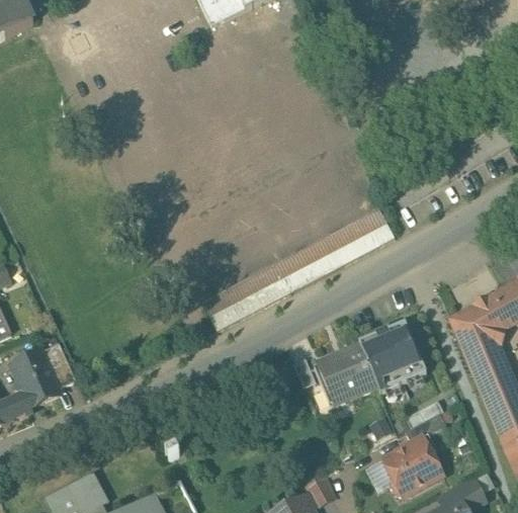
[(0,0),(0,38),(33,22),(22,0),(0,0)]
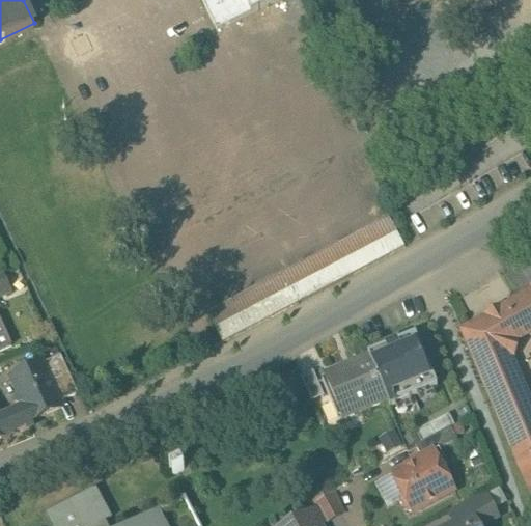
[(203,0),(217,26),(271,0),(203,0)]
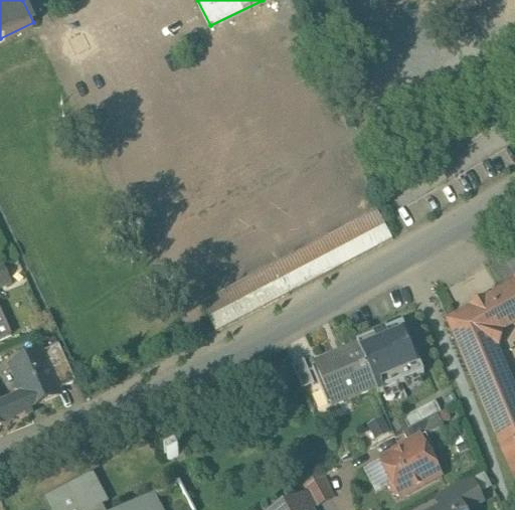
[(211,319),(394,241),(382,212),(199,289),(211,319)]
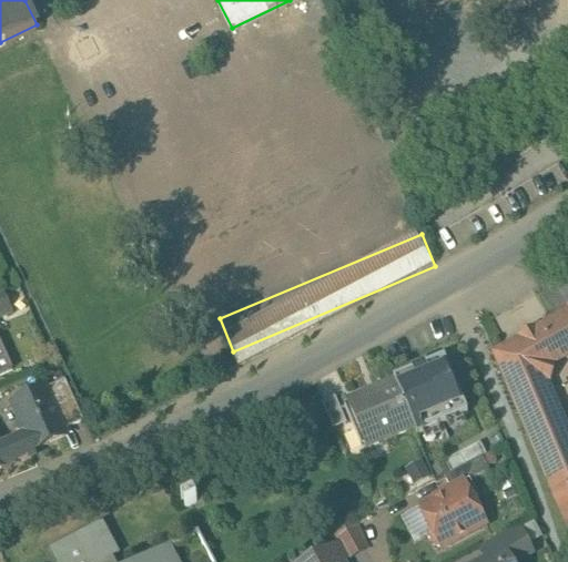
[(3,288),(0,289),(0,312),(11,307),(3,288)]
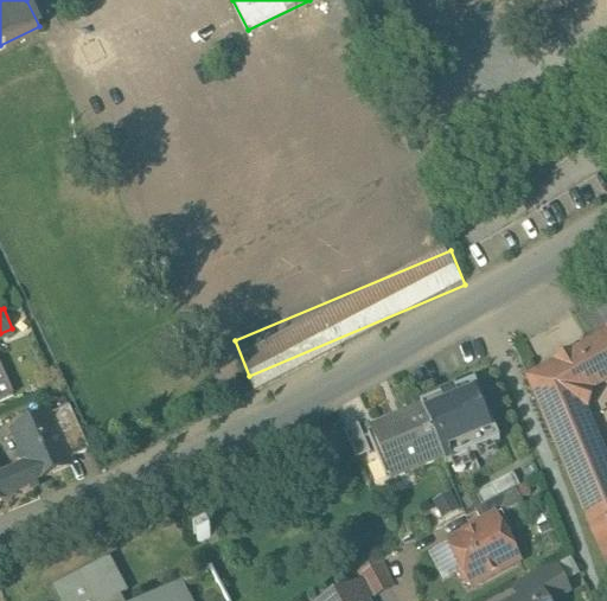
[(606,452),(585,398),(589,387),(606,375),(606,325),(525,372),(606,566),(606,452)]
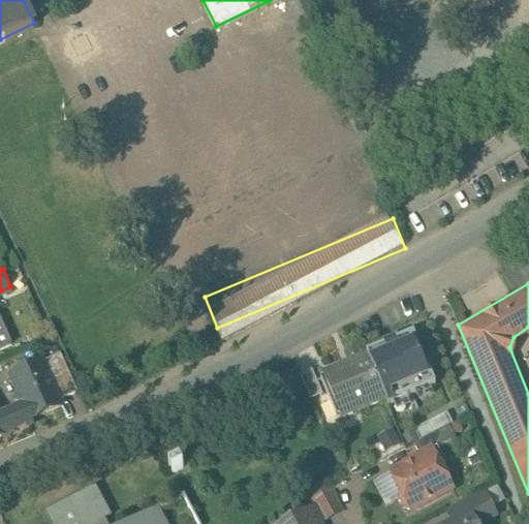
[(411,339),(371,357),(386,393),(427,375),(411,339)]
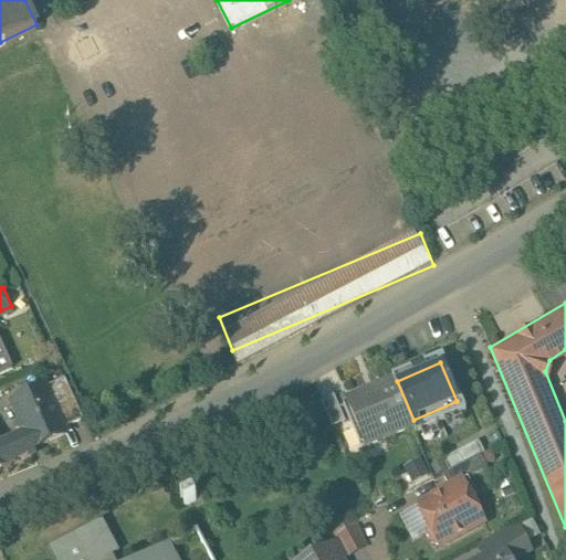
[(83,415),(66,379),(46,388),(62,424),(83,415)]
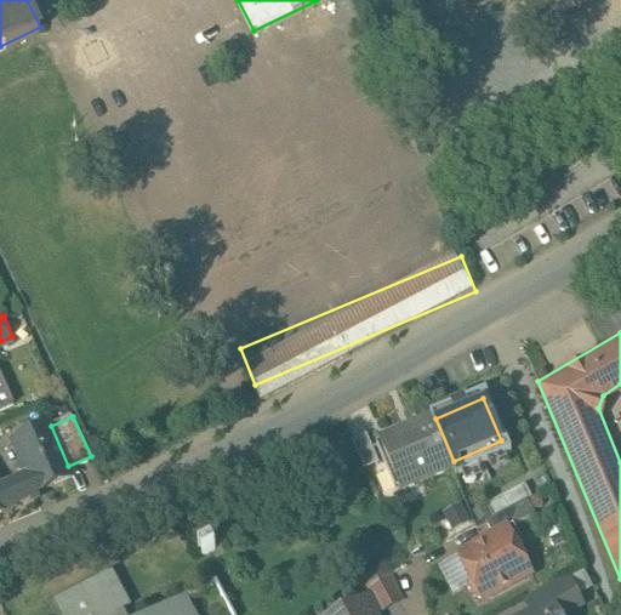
[(432,417),(382,438),(403,487),(453,465),(432,417)]
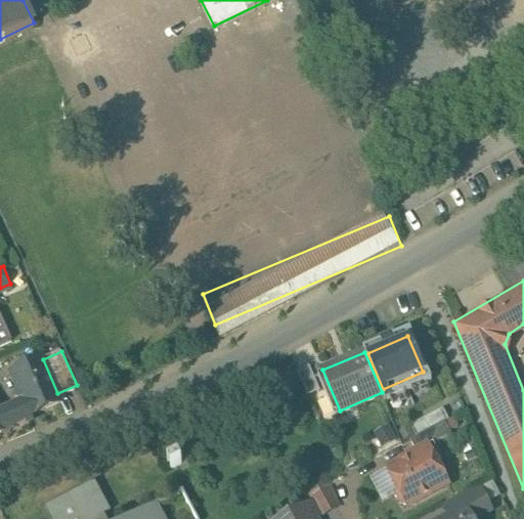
[(43,359),(41,356),(23,364),(25,368),(12,373),(17,382),(13,391),(24,394),(22,399),(23,399),(29,414),(60,399),(57,393),(43,359)]
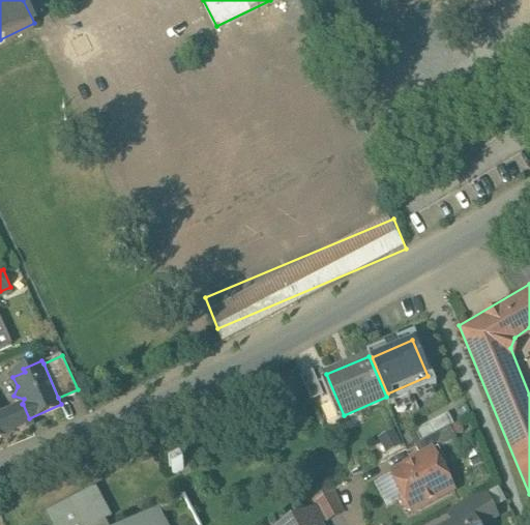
[(313,367),(300,372),(311,397),(323,391),(313,367)]
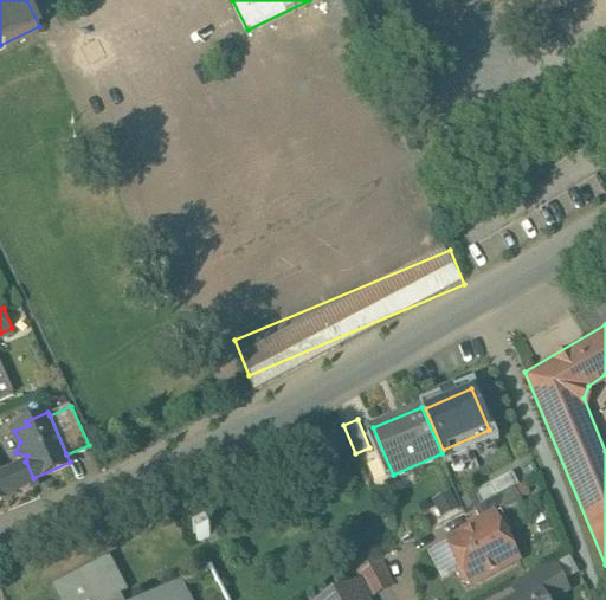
[(0,469),(0,500),(11,495),(11,494),(36,483),(33,478),(26,462),(25,462),(1,472),(0,469)]
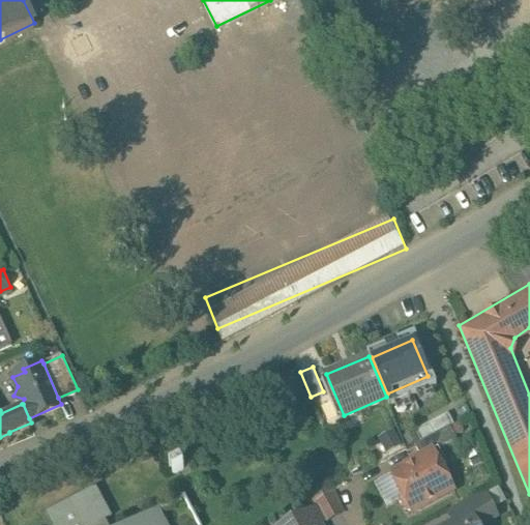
[(449,423),(414,441),(420,453),(432,446),(433,448),(457,435),(449,423)]
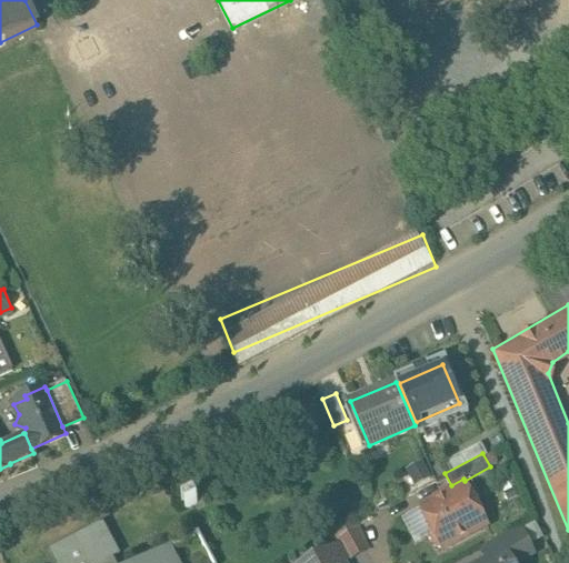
[(451,485),(442,490),(443,492),(420,504),(431,525),(429,532),(435,542),(440,543),(442,545),(487,522),(465,481),(463,479),(451,485)]
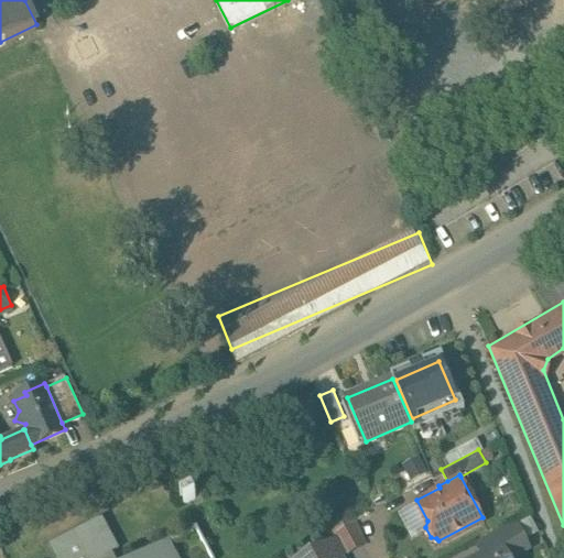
[(101,514),(49,542),(57,557),(214,557),(215,557),(196,522),(127,557),(115,557),(110,549),(118,545),(101,514)]
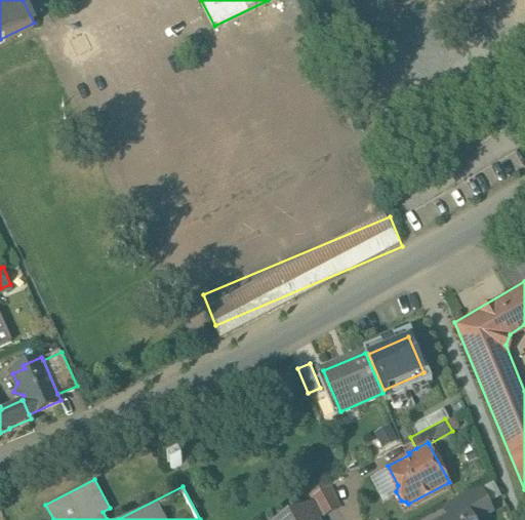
[(329,480),(310,490),(322,513),(338,504),(329,480)]
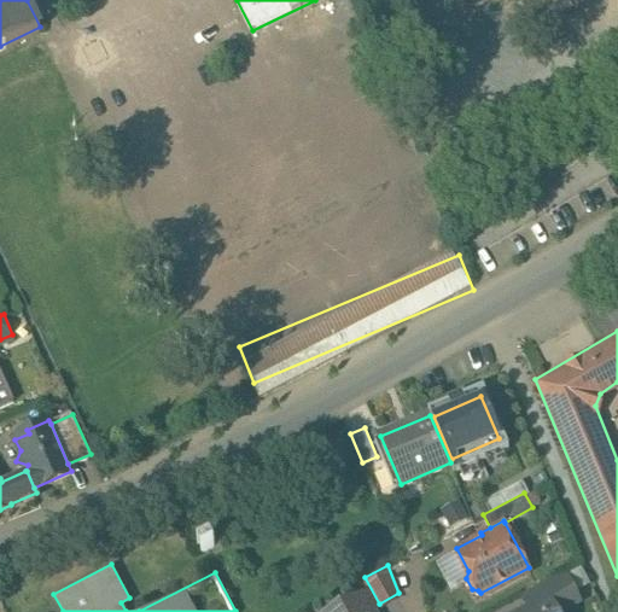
[(563,571),(524,590),(532,608),(548,600),(549,602),(572,590),(563,571)]
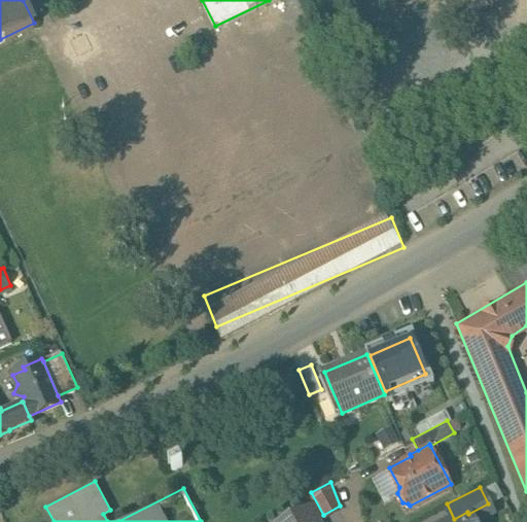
[(317,521),(310,508),(283,521),(317,521)]
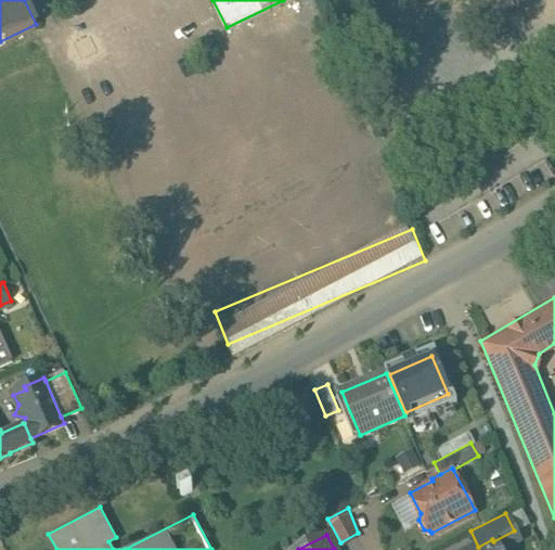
[(478,547),(470,549),(498,549),(493,541),(492,539),(478,547)]
